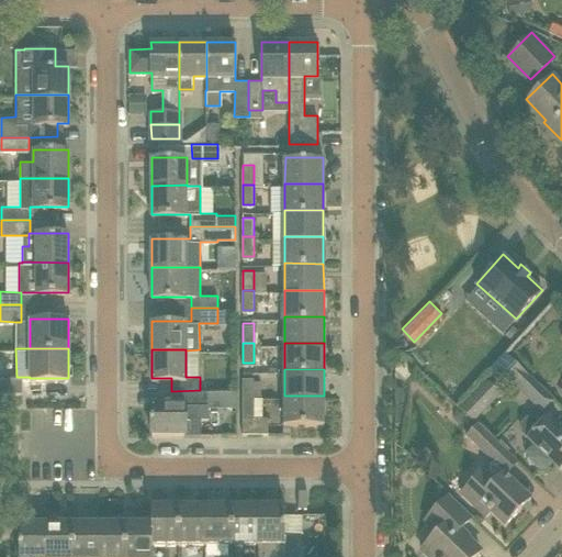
[(475,420),(498,389),(479,374),(454,404),(475,420)]
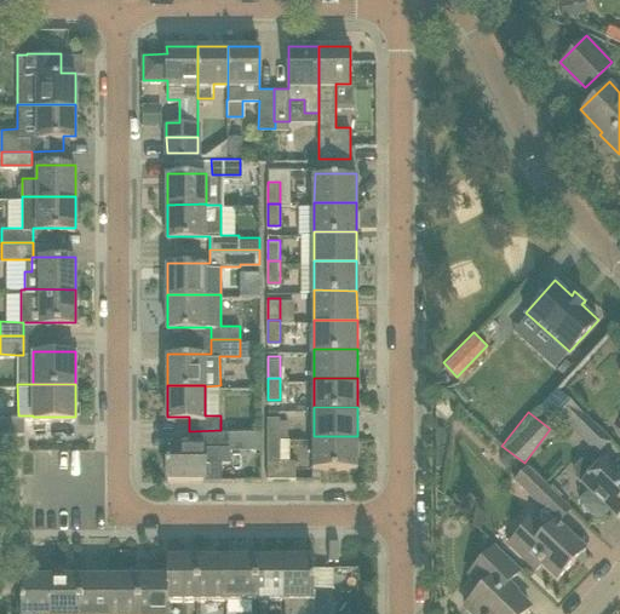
[(597,449),(609,437),(583,412),(570,424),(597,449)]
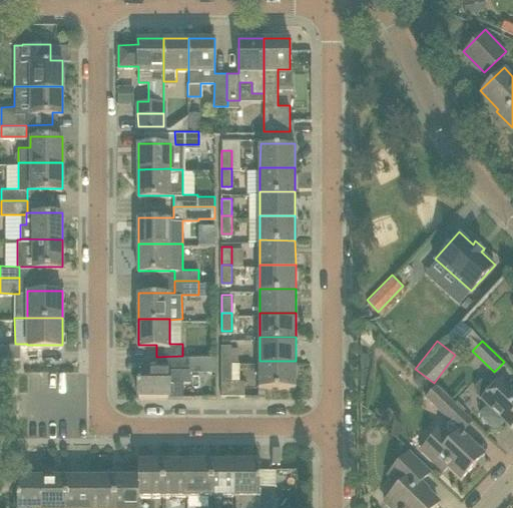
[(20,344),(15,344),(0,343),(0,357),(20,358),(20,344)]
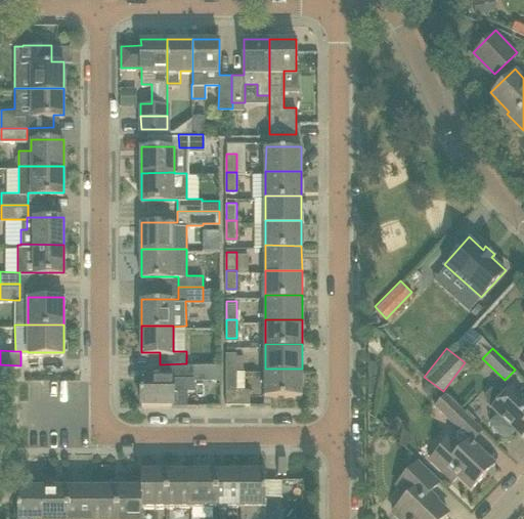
[(226,369),(236,369),(243,369),(243,359),(236,359),(236,350),(226,350),(226,369)]
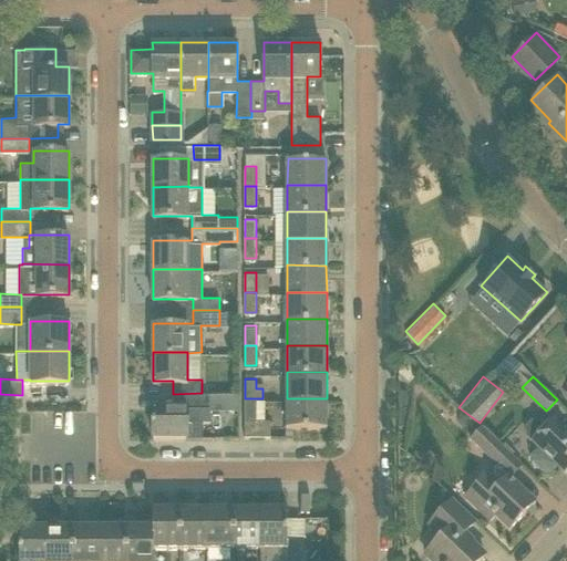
[(210,393),(202,393),(173,394),(173,406),(153,406),(153,435),(187,435),(187,422),(210,422),(209,406),(210,393)]
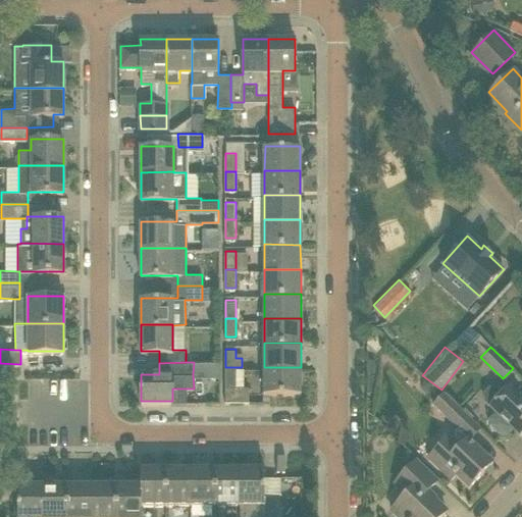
[(225,385),(236,385),(236,367),(225,367),(225,385)]
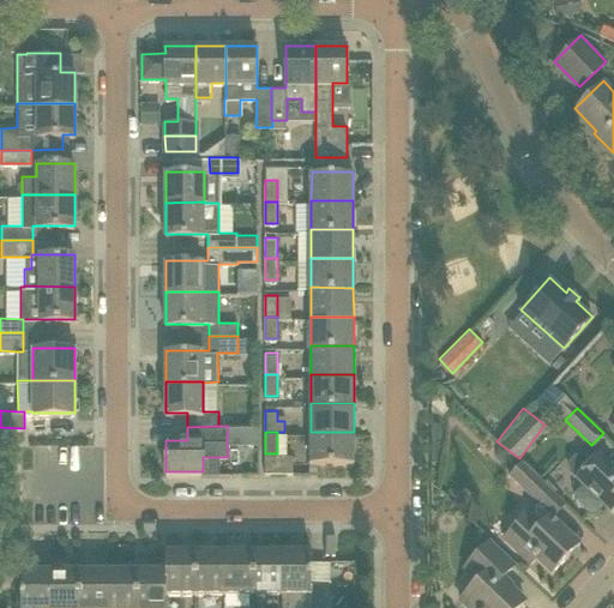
[(354,462),(354,432),(311,432),(311,463),(354,462)]
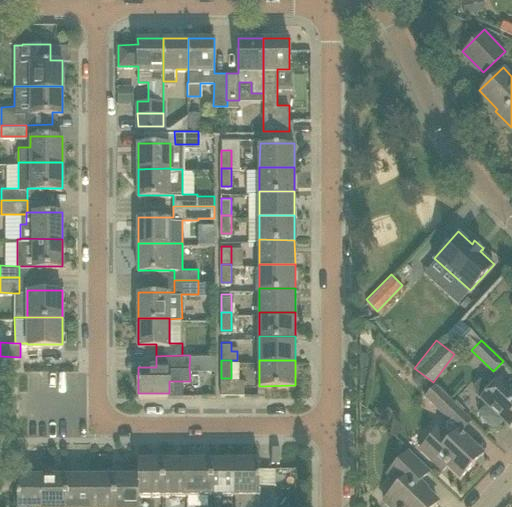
[(509,424),(511,421),(511,388),(499,376),(494,383),(488,377),(480,377),(475,383),(475,391),(486,402),(479,409),(480,415),(491,426),(497,425),(504,418),(509,424)]
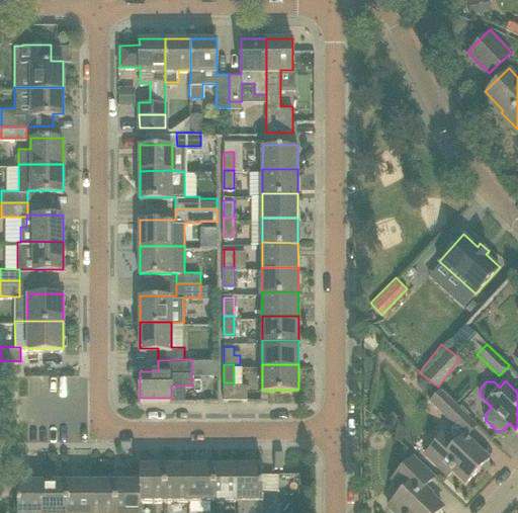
[(246,382),(234,382),(224,382),(224,398),(246,398),(246,382)]
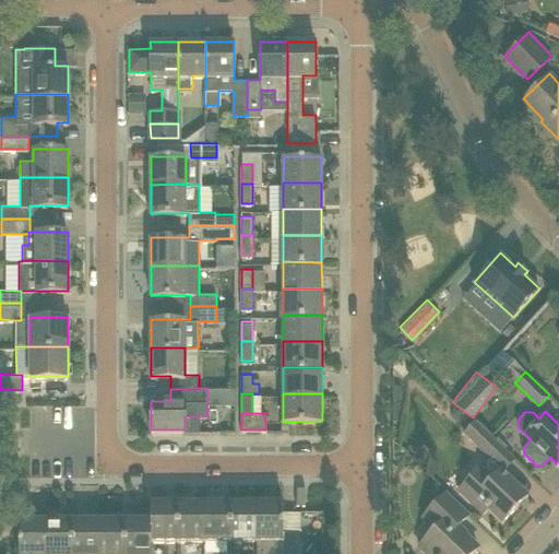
[(494,457),(504,445),(476,417),(465,429),(494,457)]
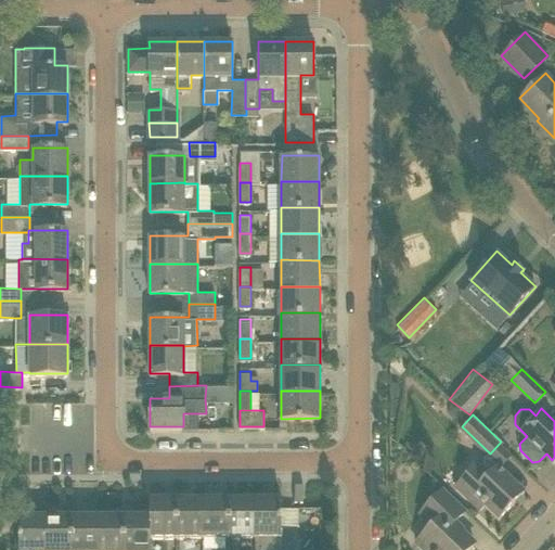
[(485,502),(499,516),(524,489),(498,464),(495,467),(486,457),(479,463),(478,461),(455,485),(479,508),(485,502)]
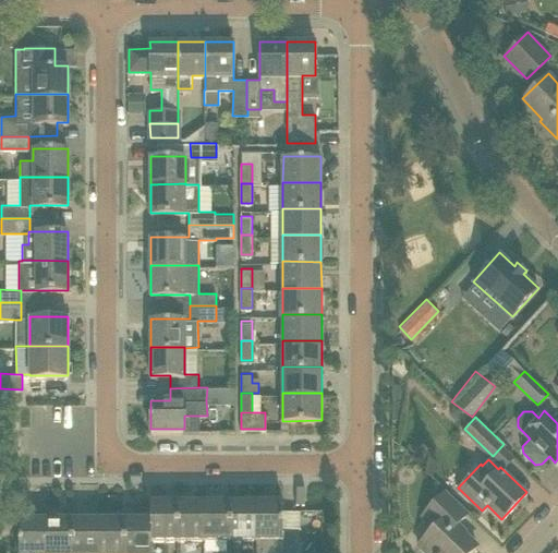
[(420,515),(434,528),(419,543),(427,552),(468,552),(476,544),(455,524),(468,512),(444,490),(420,515)]
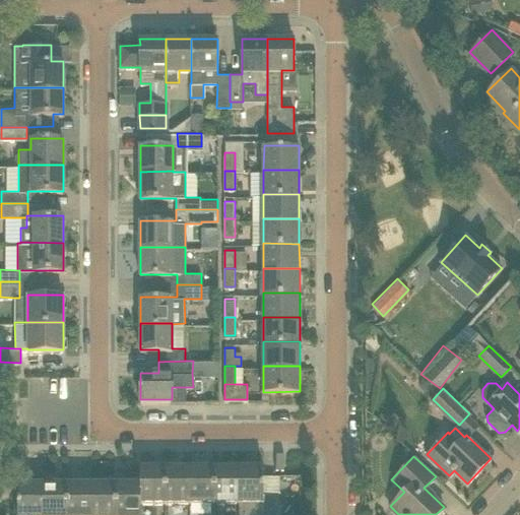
[(165,501),(165,464),(140,464),(140,480),(140,501),(141,501),(165,501)]
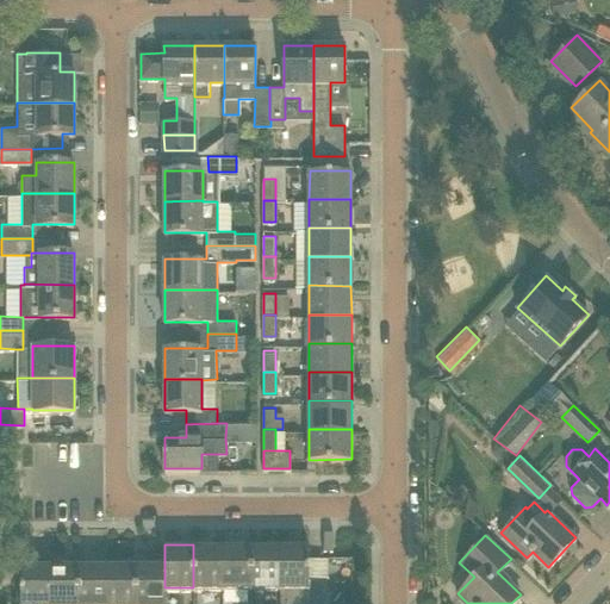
[(222,587),(222,545),(193,545),(193,587),(222,587)]
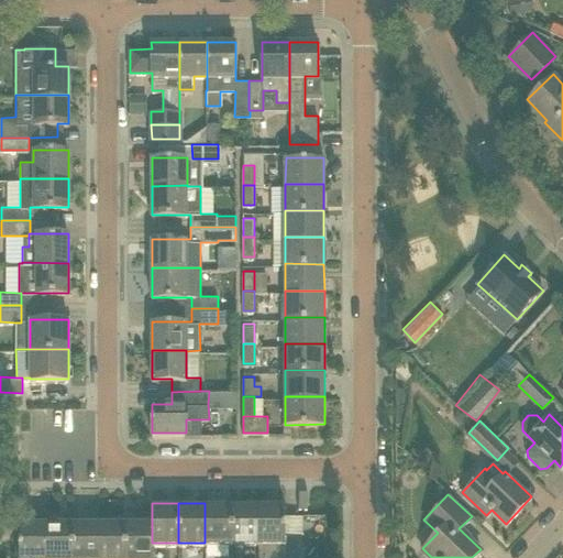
[(231,543),(231,503),(205,503),(205,543),(231,543)]
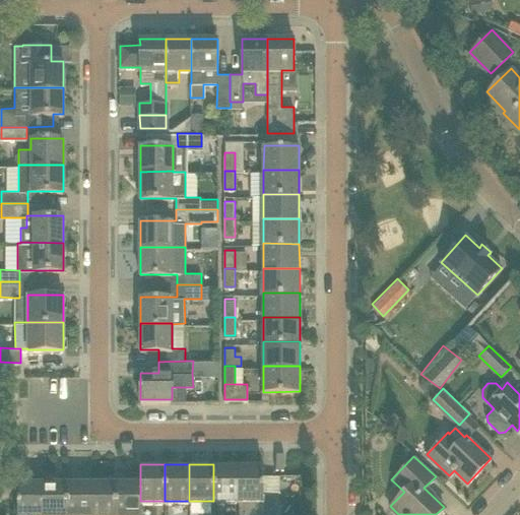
[(238,501),(238,464),(213,464),(213,501),(238,501)]
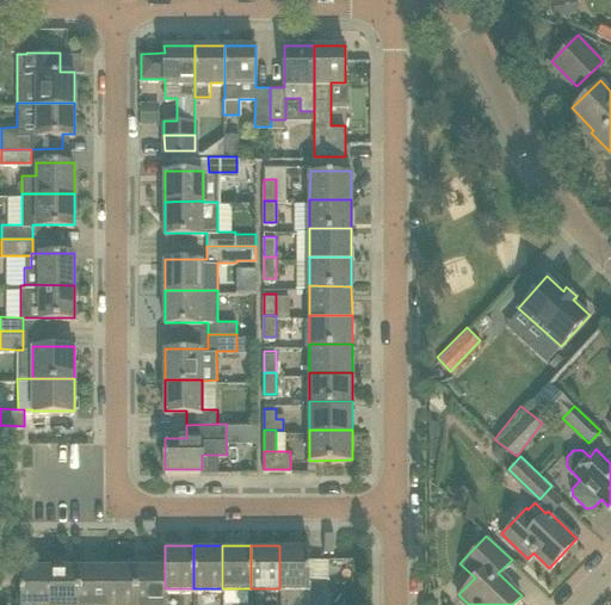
[(279,588),(281,588),(309,588),(309,545),(279,545),(279,588)]
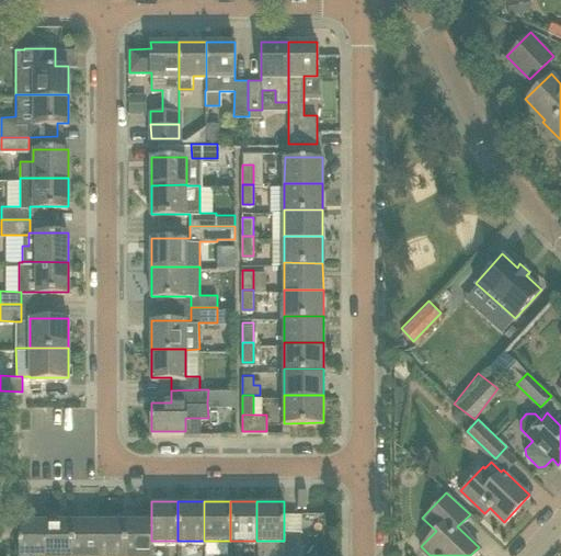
[(99,520),(99,555),(125,555),(126,519),(99,520)]
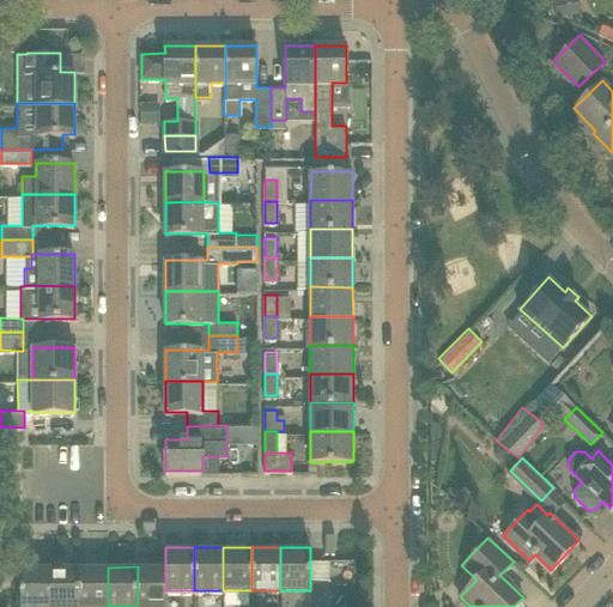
[(138,566),(137,606),(167,606),(167,590),(165,590),(165,566),(138,566)]
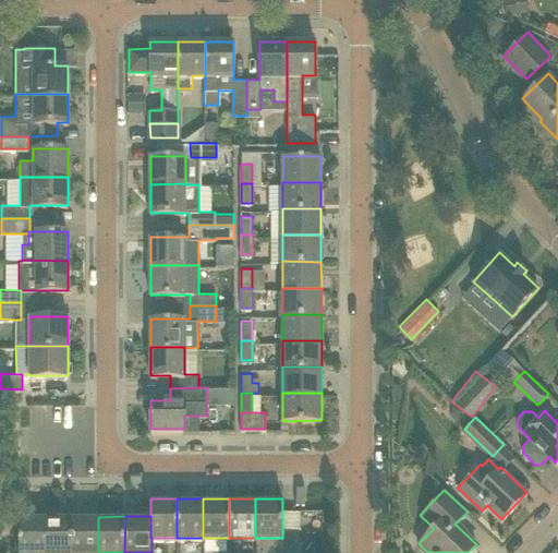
[(46,552),(46,517),(19,517),(19,552),(46,552)]
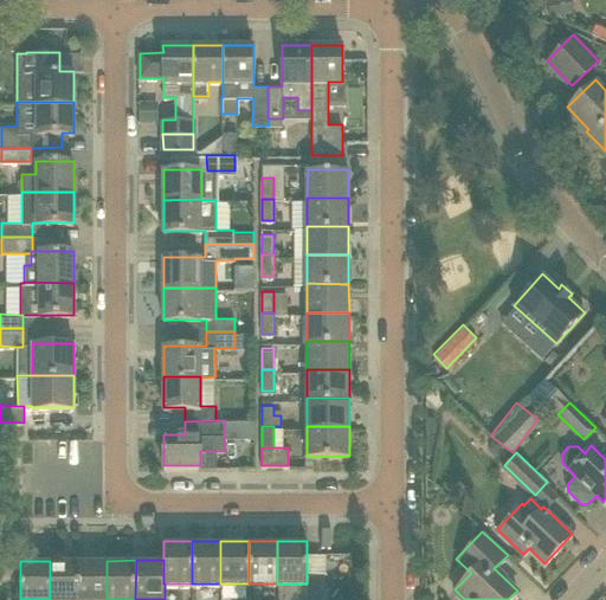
[(78,599),(78,561),(50,561),(50,599),(78,599)]
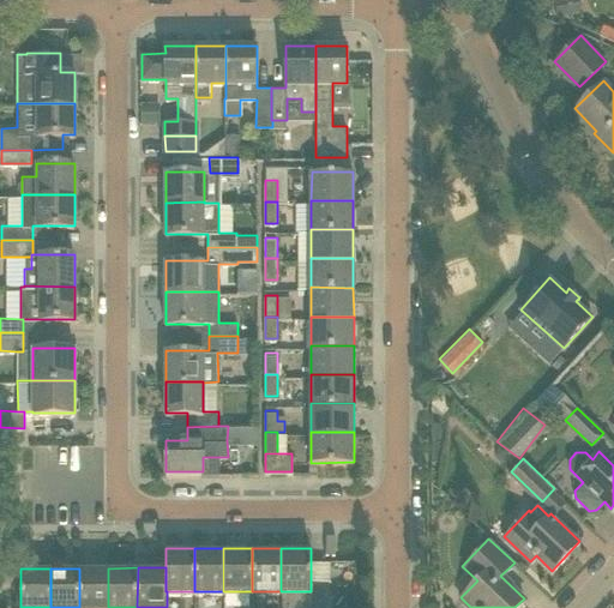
[(108,607),(108,569),(79,569),(79,607),(108,607)]
